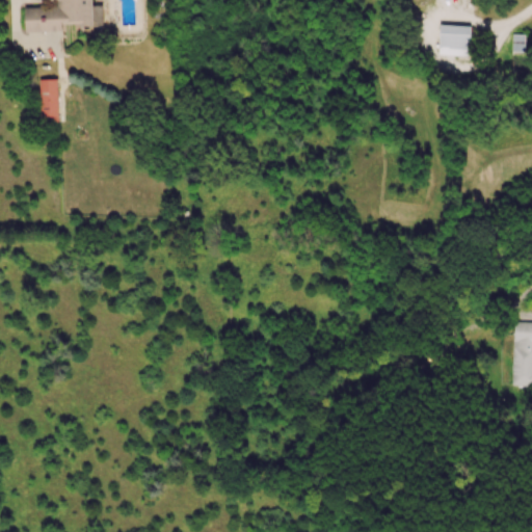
[(25,32),(61,30),(61,26),(101,24),(100,5),(91,5),(91,0),(47,0),(48,6),(24,7),(25,32)]
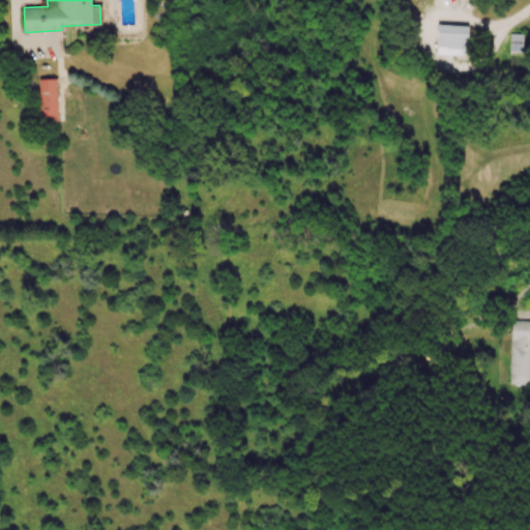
[(468,26),(437,25),(437,55),(468,56),(468,26)]
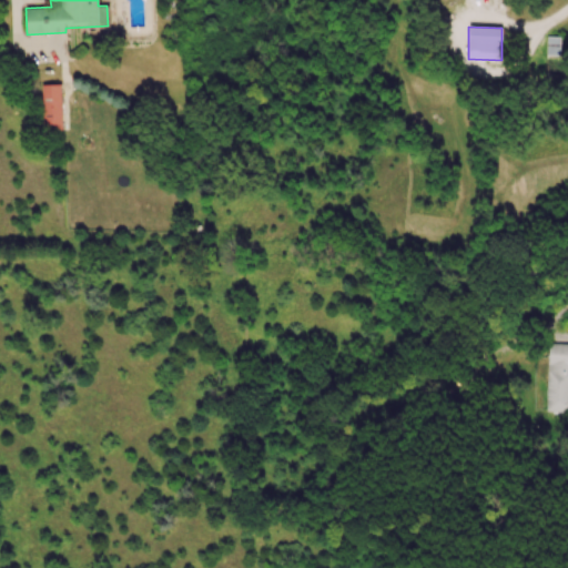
[(546,54),(559,56),(559,37),(546,37),(546,54)]
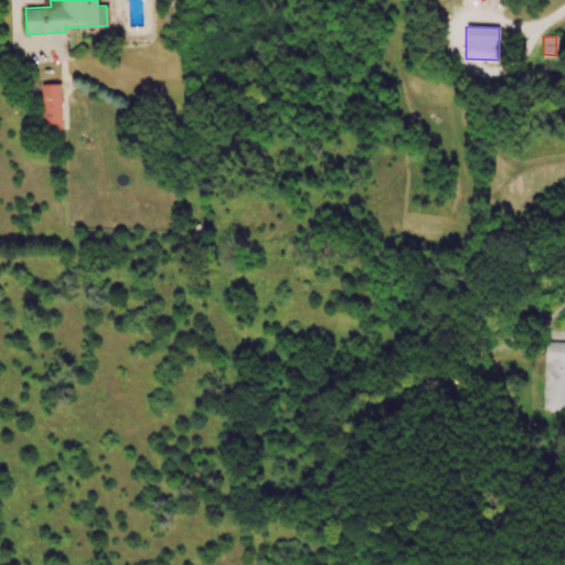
[(61,84),(42,85),(43,130),(63,129),(61,84)]
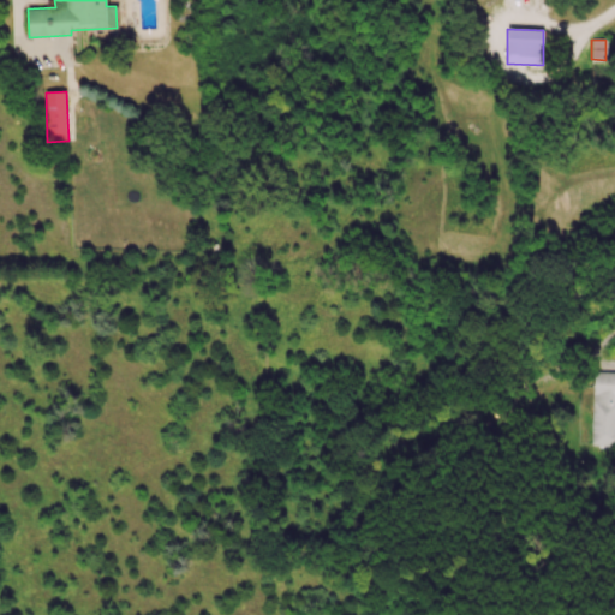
[(590,446),(614,447),(614,372),(593,372),(590,446)]
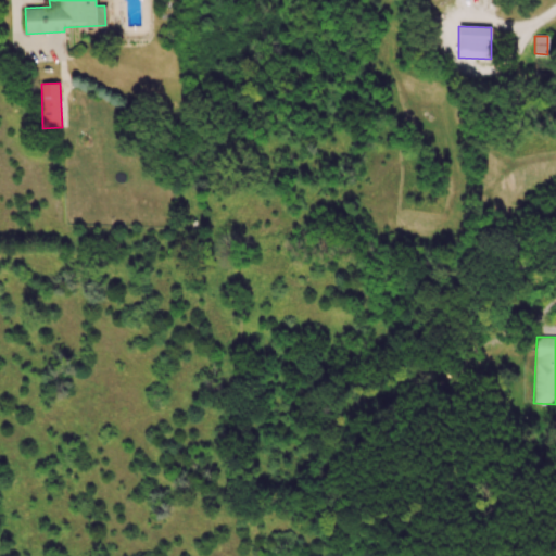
All buildings are outlined.
